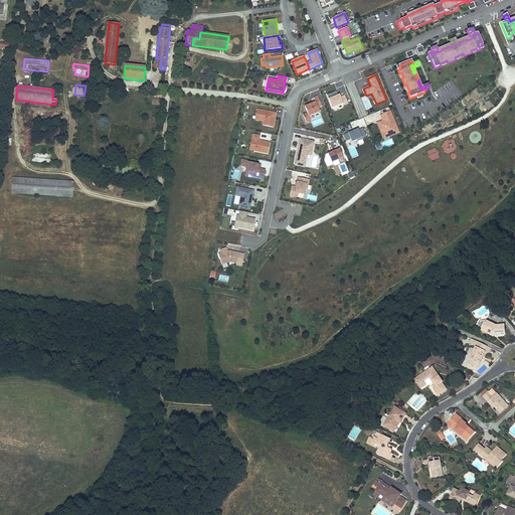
[(340,98),(339,99),(338,96),(336,92),(327,96),(332,108),(342,104),(343,106),(348,104),(345,96),(340,98)]
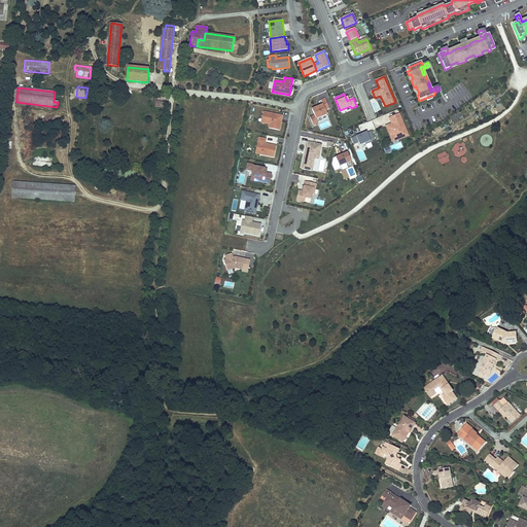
[(164,107),(164,102),(160,102),(157,102),(157,99),(156,99),(155,106),(164,107)]
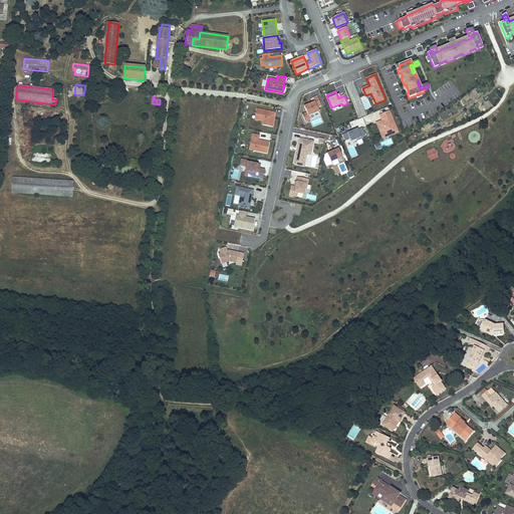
[(319,111),(317,107),(321,105),(317,96),(313,97),(315,102),(311,103),(312,104),(310,105),(310,104),(304,106),(307,113),(302,114),(305,122),(310,120),(308,116),(319,111)]
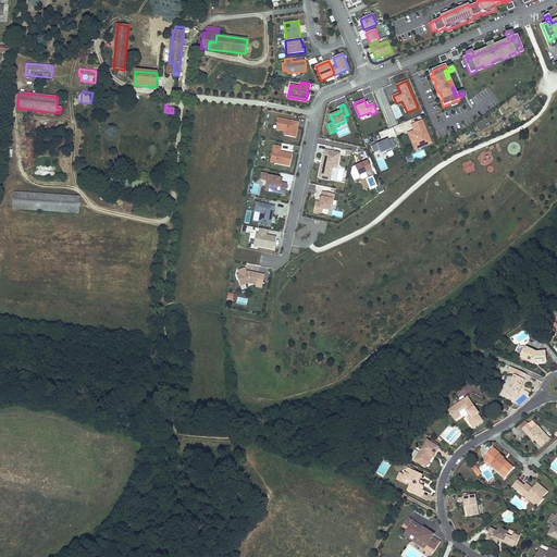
[(65,122),(38,119),(37,130),(64,133),(65,122)]
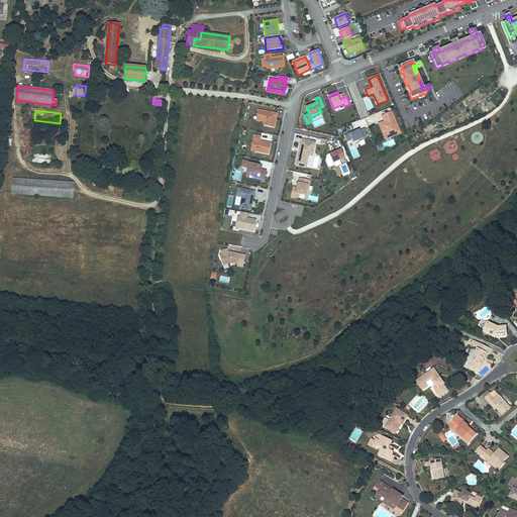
[(275,118),(276,114),(259,110),(256,116),(261,117),(261,121),(265,122),(264,126),(274,128),(277,118),(275,118)]
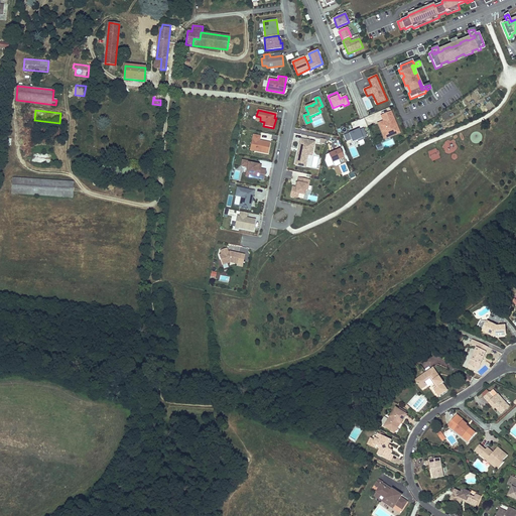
[(400,133),(391,111),(383,115),(385,120),(383,121),(378,123),(383,135),(388,133),(390,137),(400,133)]
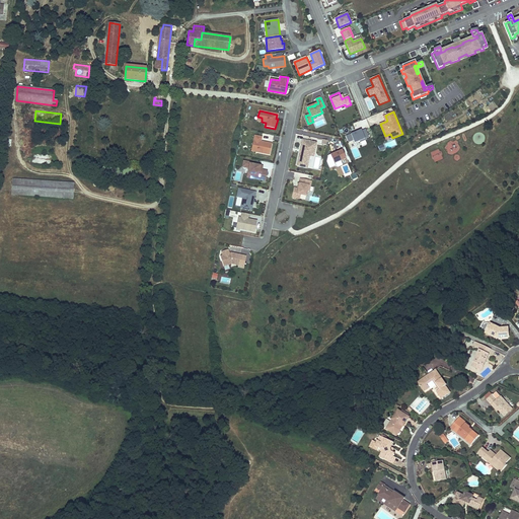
[(353,134),(346,136),(349,143),(354,141),(355,143),(360,141),(360,143),(366,141),(365,139),(369,137),(366,129),(362,131),(361,130),(355,133),(353,134)]
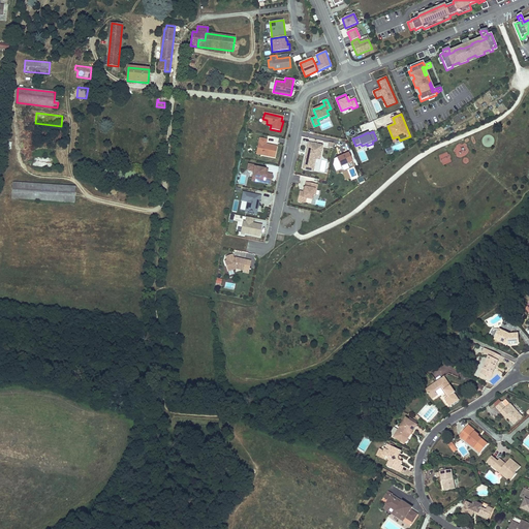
[(267,141),(259,138),(257,148),(260,148),(261,150),(260,155),(275,158),(277,147),(266,145),(267,141)]
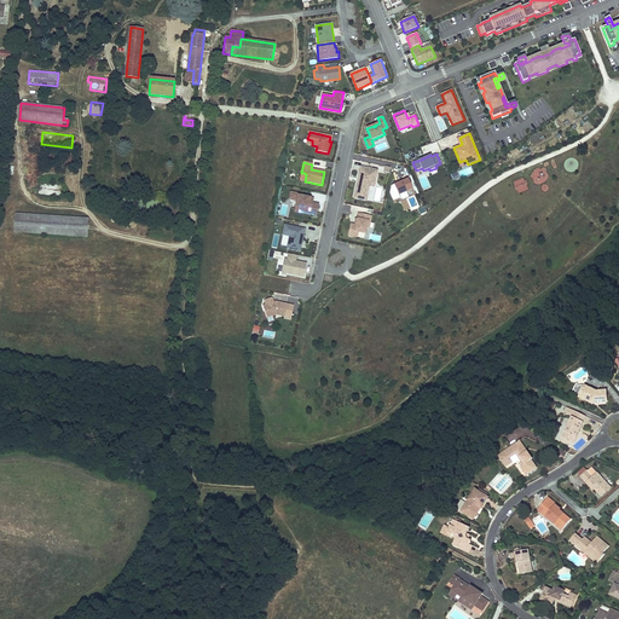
[(366,201),(370,186),(375,186),(377,171),(362,167),(358,179),(360,180),(359,183),(358,183),(354,198),(366,201)]
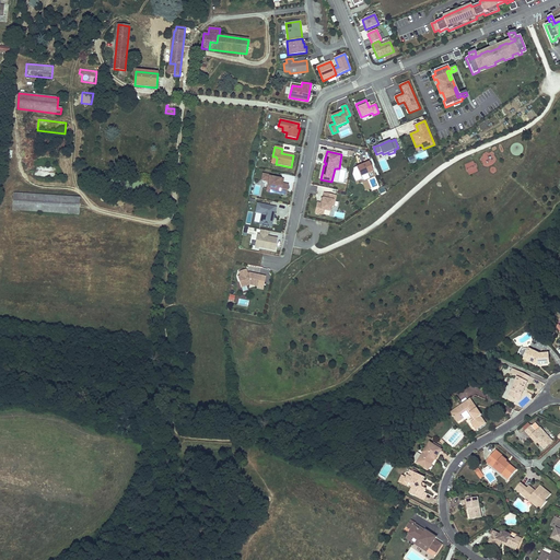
[(468,174),(477,172),(475,161),(465,164),(468,174)]
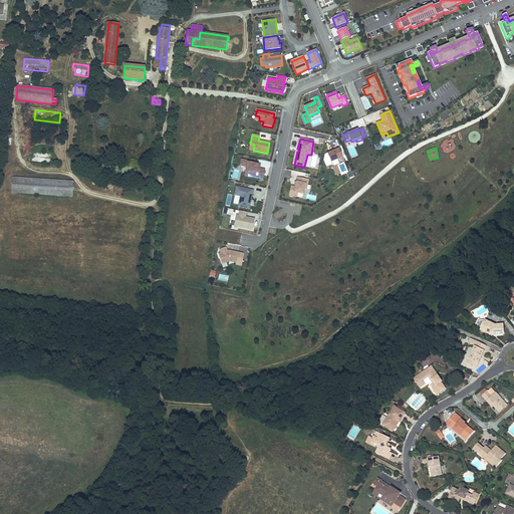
[(331,163),(342,158),(339,149),(327,154),(331,163)]
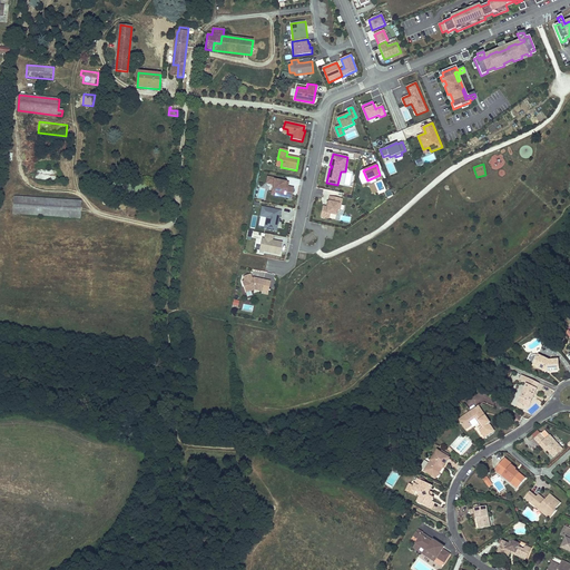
[(48,168),(36,167),(35,180),(57,183),(58,169),(55,169),(48,168)]
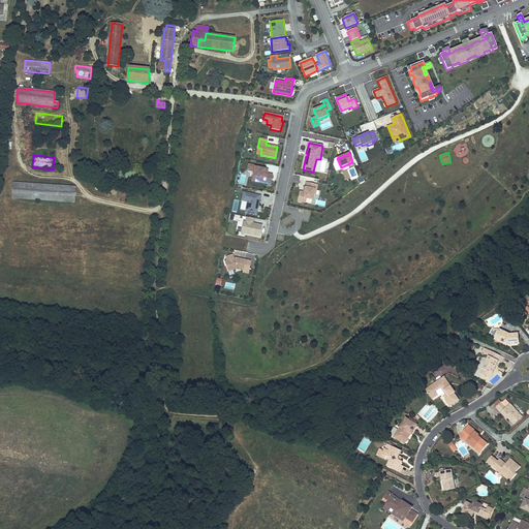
[(260,167),(248,164),(247,170),(254,172),(252,178),(266,180),(266,184),(271,185),(273,175),(268,174),(269,170),(267,169),(260,168),(260,167)]
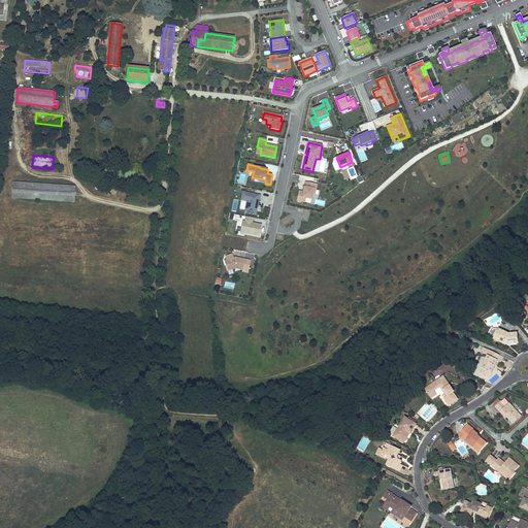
[(12,182),(11,198),(74,202),(75,187),(12,182)]
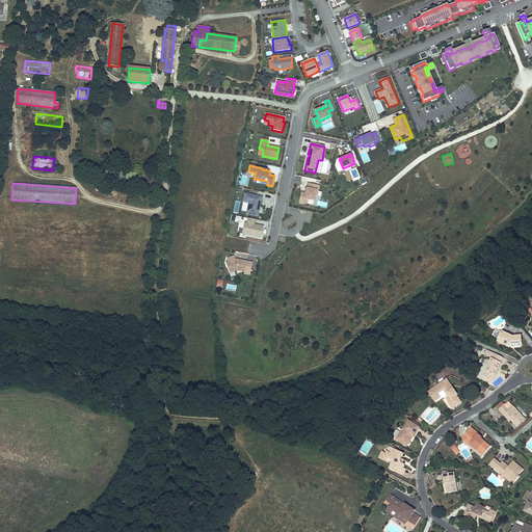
[(317,196),(319,186),(308,184),(306,193),(301,193),(299,203),(308,205),(309,200),(315,201),(316,196),(317,196)]
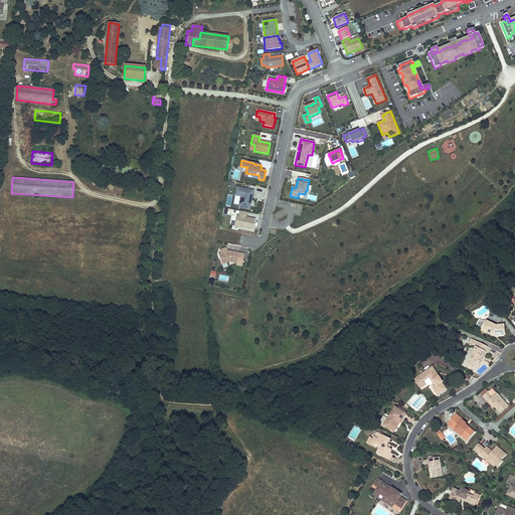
[(253,195),(254,191),(236,187),(235,196),(240,197),(238,207),(249,209),(252,195),(253,195)]
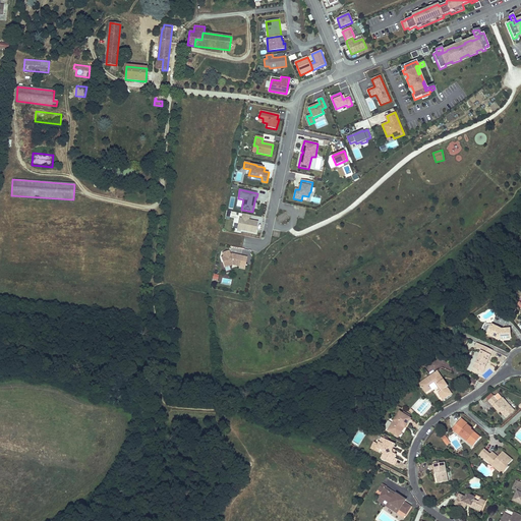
[(255,233),(258,222),(250,221),(250,223),(248,222),(248,220),(249,216),(243,214),(242,219),(239,218),(237,229),(255,233)]
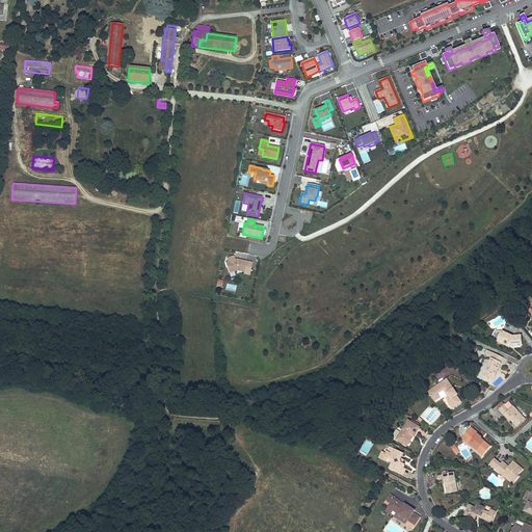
[(253,263),(247,262),(237,260),(235,261),(234,257),(228,259),(229,263),(225,264),(231,276),(235,275),(235,272),(238,271),(244,272),(244,273),(249,274),(250,273),(253,263)]
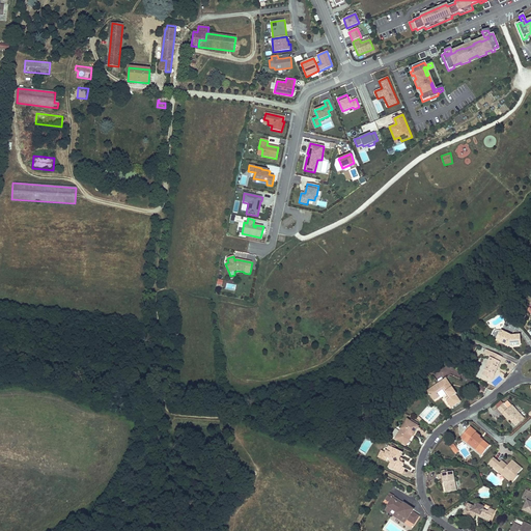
[(521,346),(520,336),(511,337),(501,332),(496,342),(506,347),(507,345),(510,345),(511,346),(520,346),(521,346)]
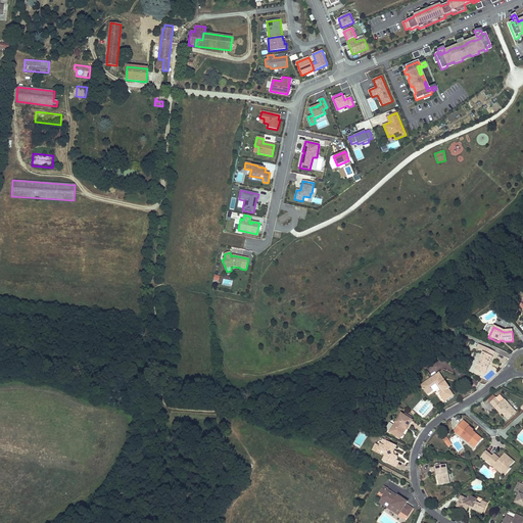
[(490,363),(495,351),(480,345),(478,349),(483,352),(477,365),(487,370),(489,364),(488,364),(489,362),(490,363)]
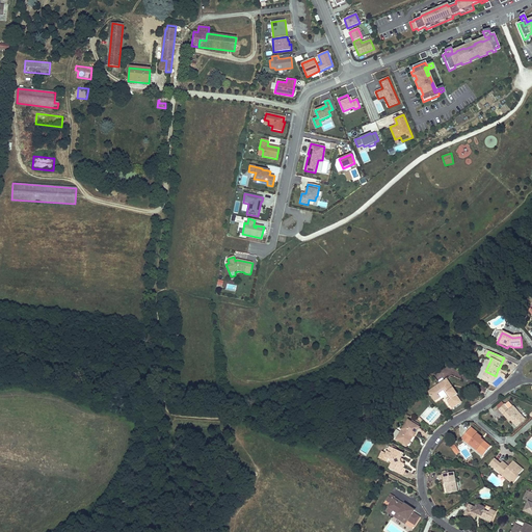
[(496,376),(485,371),(483,375),(494,380),(496,376)]
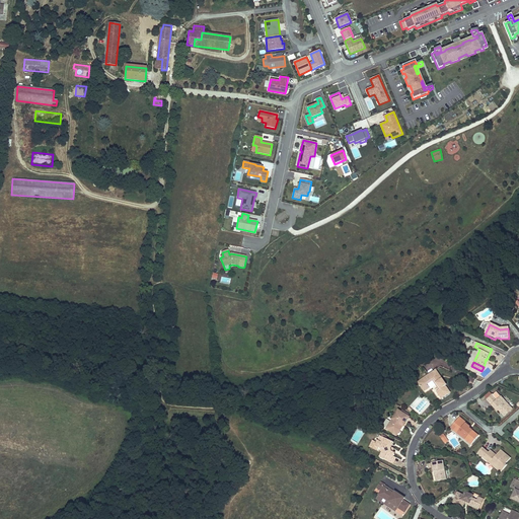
[(439,377),(440,376),(436,370),(423,379),(425,381),(419,385),(424,392),(430,387),(428,384),(434,380),(440,389),(439,389),(436,391),(441,399),(450,392),(445,385),(446,384),(442,378),(440,379),(439,377)]
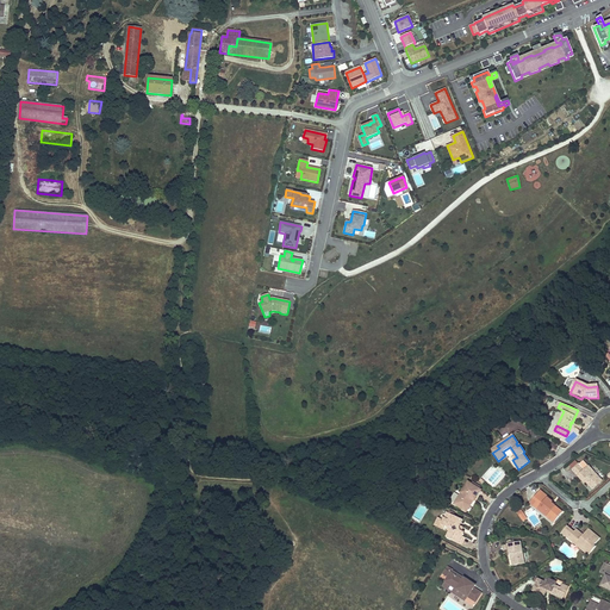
[(517,458),(510,447),(503,452),(505,455),(506,458),(512,453),(516,458),(517,458)]
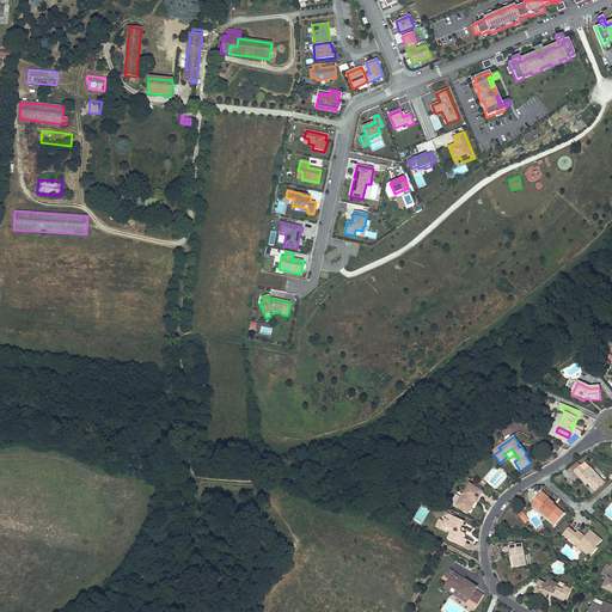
[(604,483),(591,469),(587,472),(581,466),(575,472),(580,478),(582,477),(588,483),(595,490),(604,483)]
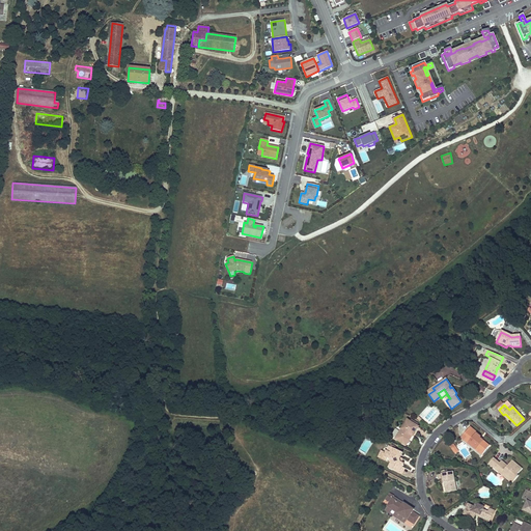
[(412,437),(418,427),(407,420),(394,439),(403,445),(411,436),(412,436),(412,437)]
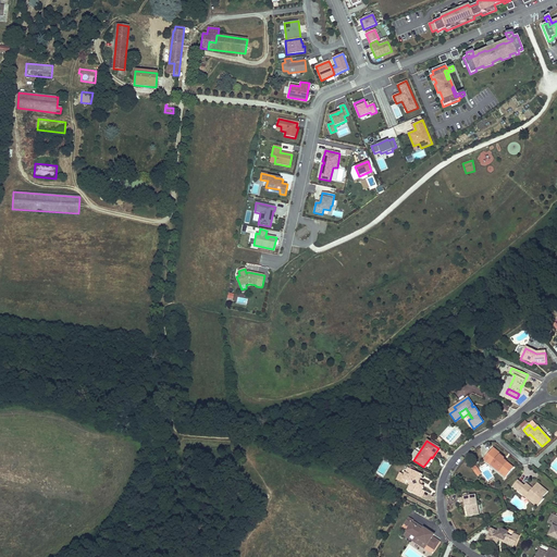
[(514,468),(506,461),(505,462),(503,460),(504,459),(505,458),(499,455),(500,454),(493,447),(486,455),(491,458),(494,461),(491,465),(506,477),(514,468)]
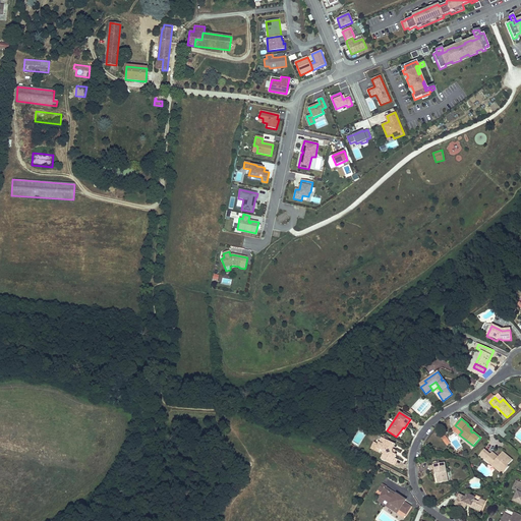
[(393,450),(393,449),(395,444),(388,441),(385,439),(383,444),(380,443),(379,442),(378,444),(377,445),(377,446),(377,447),(380,449),(383,451),(384,454),(382,459),(392,464),(395,458),(396,454),(395,454),(393,453),(393,450)]
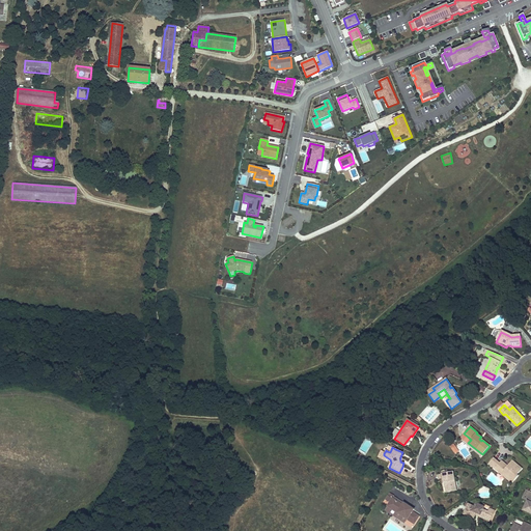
[(509,467),(508,466),(502,460),(500,463),(494,457),(488,464),(499,472),(501,470),(514,480),(519,476),(518,475),(523,469),(512,460),(509,464),(510,465),(509,467)]
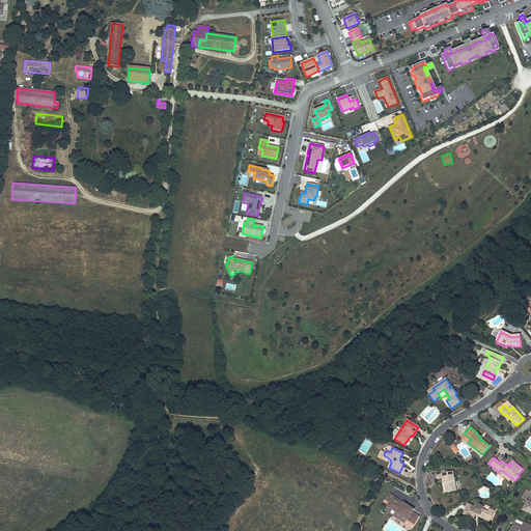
[(514,480),(501,470),(499,472),(512,483),(514,480)]
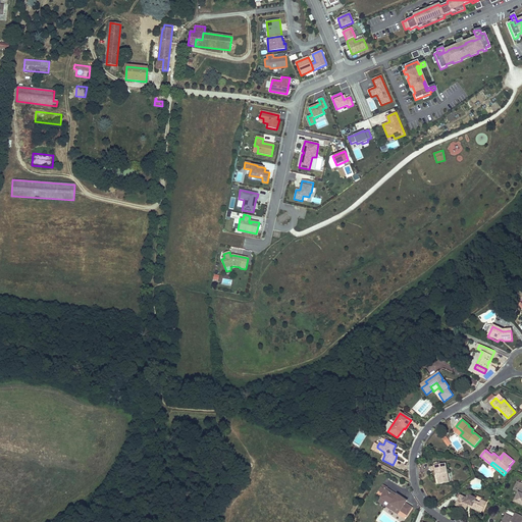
[(449,482),(446,464),(440,464),(435,465),(436,470),(435,470),(436,475),(438,474),(439,484),(449,482)]
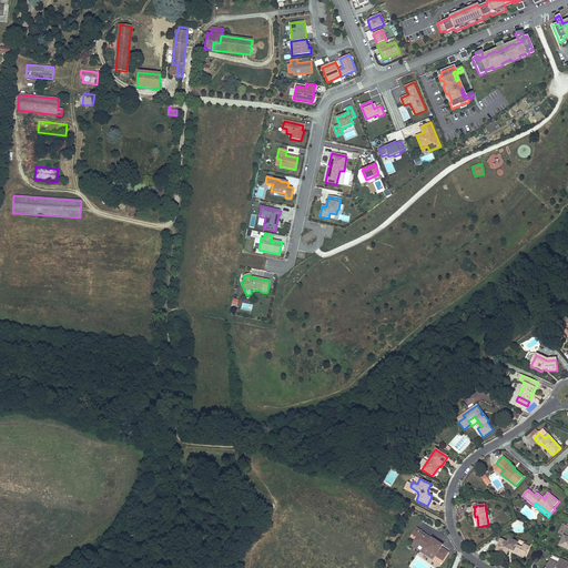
[(448,553),(440,547),(443,545),(433,538),(430,540),(421,533),(422,531),(422,530),(417,527),(413,535),(417,538),(415,541),(436,556),(443,560),(448,553)]
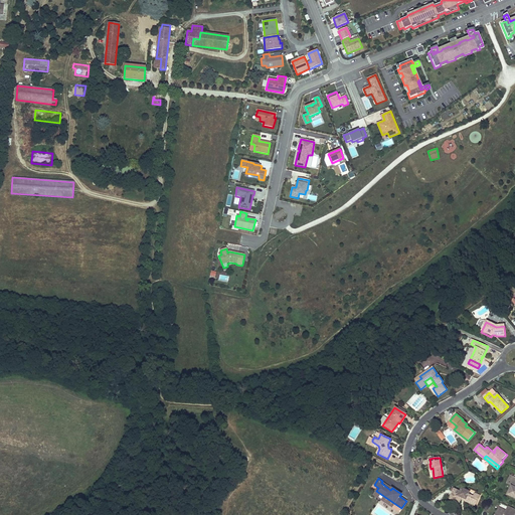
[(392,488),(382,482),(381,483),(390,490),(392,488)]
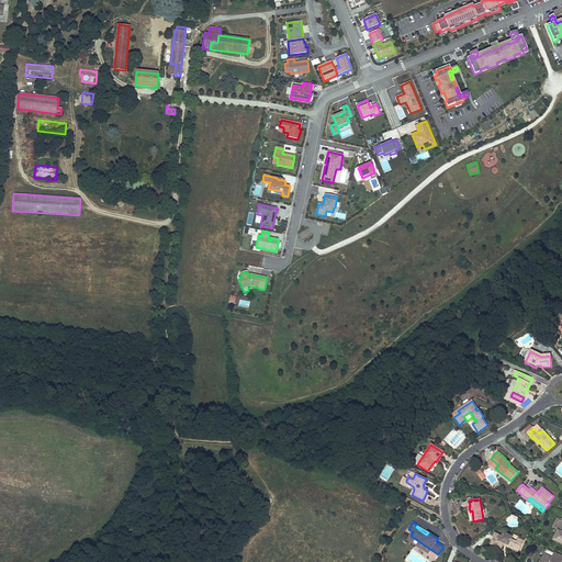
[(519,550),(524,541),(518,539),(517,541),(512,539),(513,537),(504,532),(503,537),(496,534),(491,544),(501,549),(503,544),(504,543),(519,550)]
